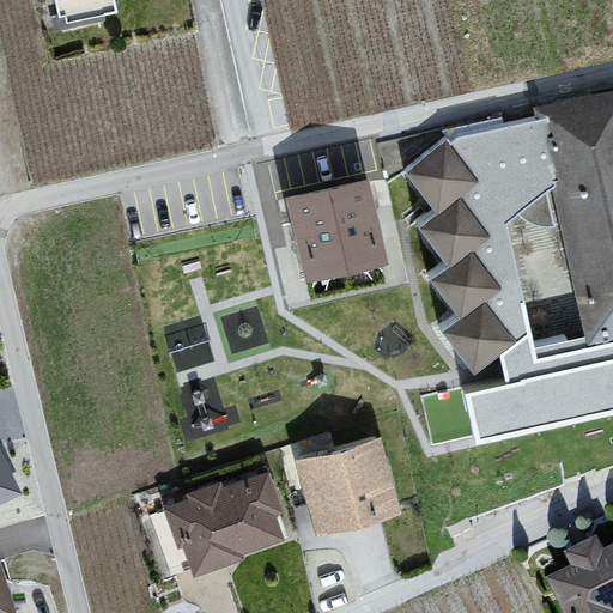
[(54,0),(58,13),(62,12),(65,20),(115,10),(113,0),(54,0)]
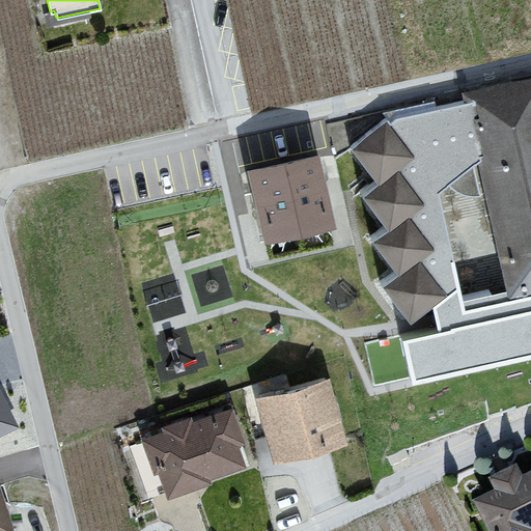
[(530,84),(530,85),(475,98),(481,124),(476,124),(482,152),(503,247),(506,261),(511,285),(530,280),(530,84)]
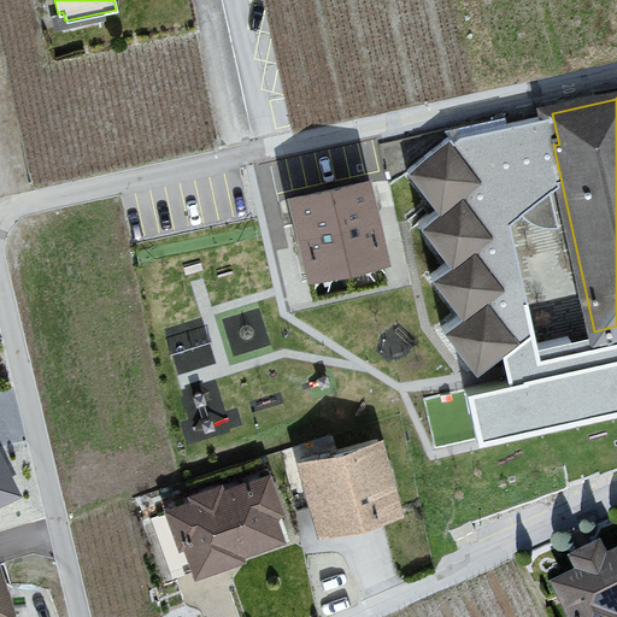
[(559,145),(552,113),(458,134),(451,140),(448,136),(406,169),(435,209),(417,222),(447,262),(429,275),(459,313),(441,328),(474,370),(516,338),(511,330),(516,328),(519,323),(522,318),(524,312),(524,306),(524,301),(524,295),(522,295),(505,219),(506,219),(518,210),(526,204),(528,213),(542,210),(539,194),(548,187),(560,177),(553,145),(559,145)]
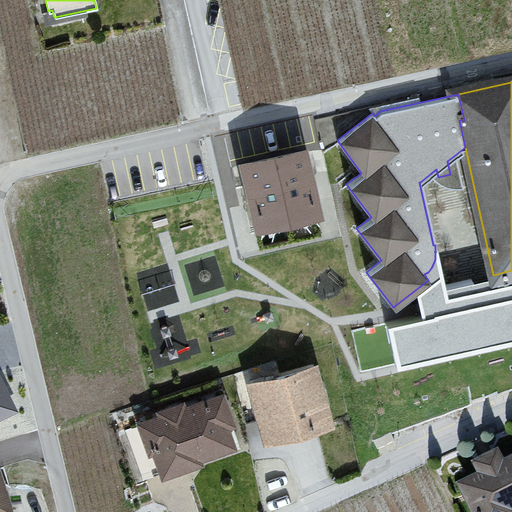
[(312,208),(302,161),(300,151),(243,164),(248,183),(257,220),(269,217),(276,224),(284,217),(295,219),(299,210),(312,208)]
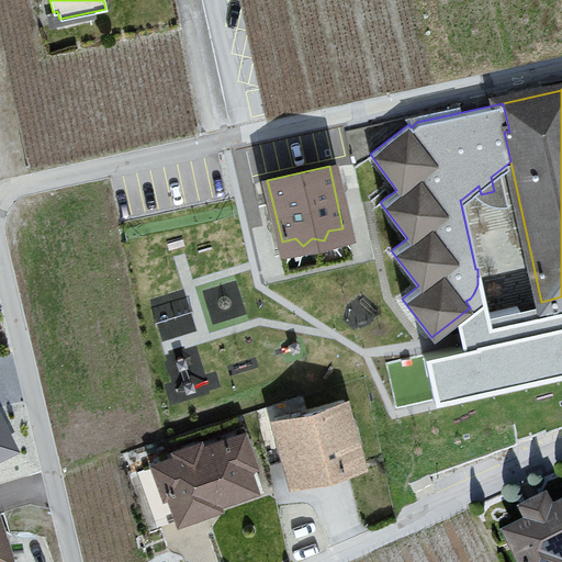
[(287,458),(285,458),(291,478),(293,478),(293,475),(356,459),(341,406),(340,404),(276,422),(287,458)]
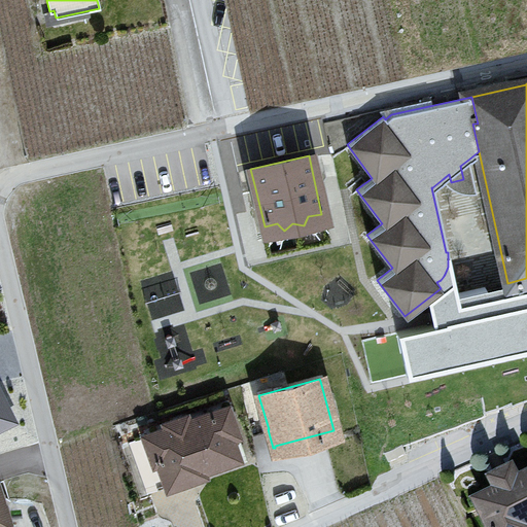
[(0,431),(15,424),(0,392),(0,431)]
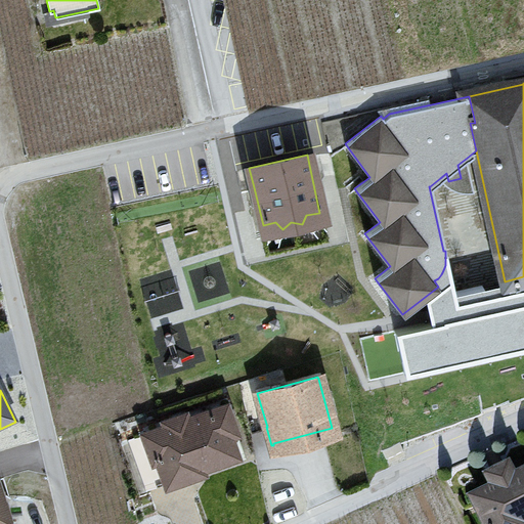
[(144,488),(148,486),(165,481),(166,481),(200,470),(199,467),(234,453),(227,433),(233,430),(229,420),(224,406),(185,420),(183,416),(165,422),(167,426),(127,440),(144,488)]
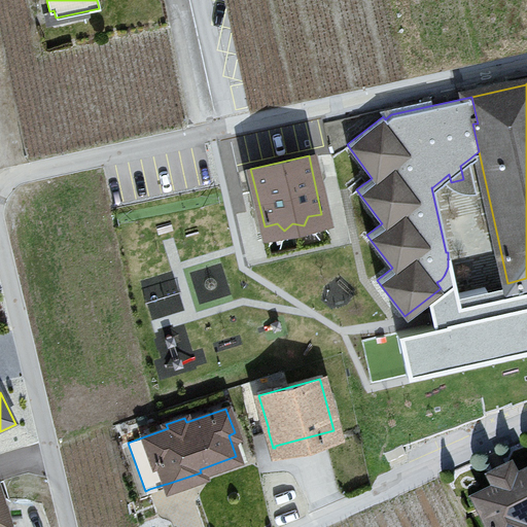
[(526,526),(526,482),(518,487),(513,476),(498,483),(504,494),(486,503),(494,519),(490,521),(493,526),(526,526)]
